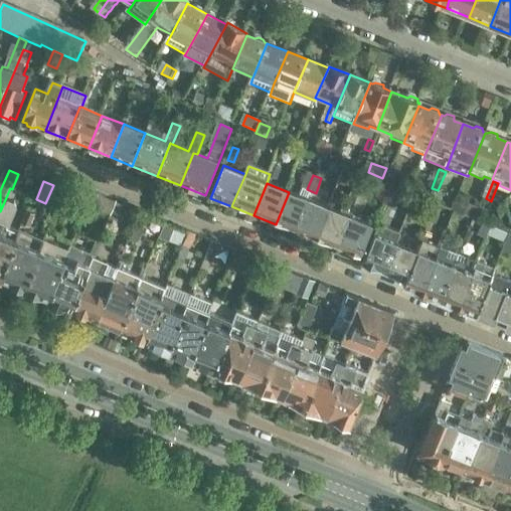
[(10,188),(0,211),(0,219),(6,222),(10,224),(19,203),(14,201),(18,191),(12,189),(10,188)]
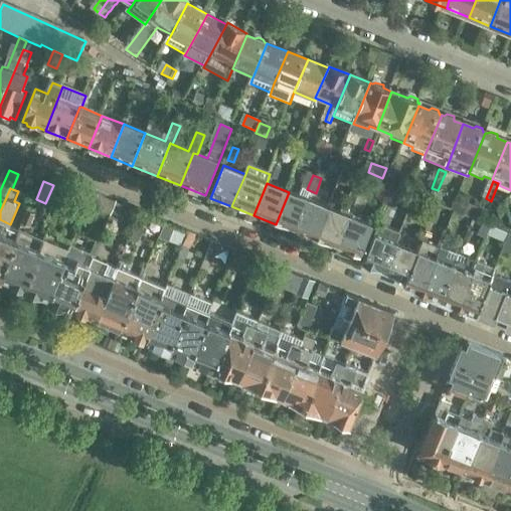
[(395,189),(391,200),(413,209),(417,197),(395,189)]
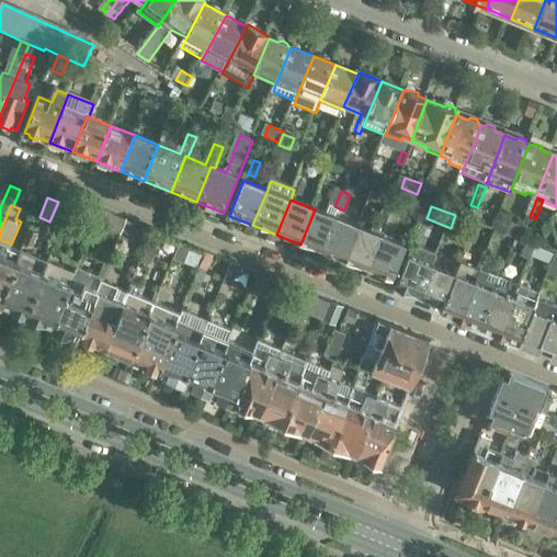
[(337,218),(315,209),(300,245),(322,253),(337,218)]
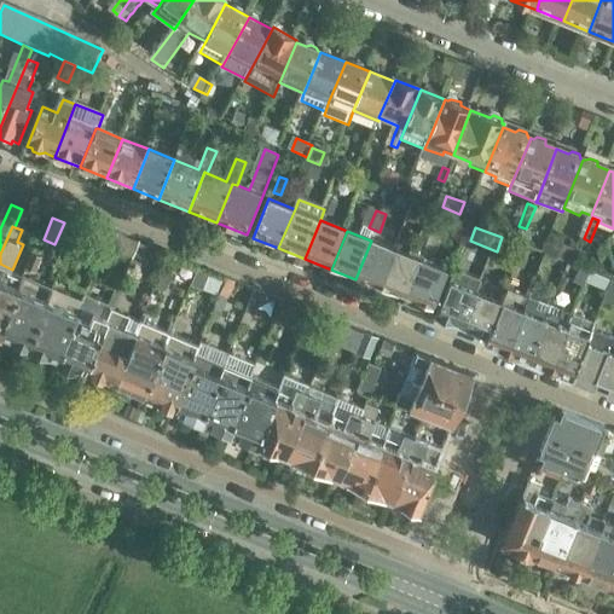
[(381,289),(406,300),(422,261),(424,261),(434,236),(426,232),(420,250),(417,249),(413,258),(397,250),(381,289)]
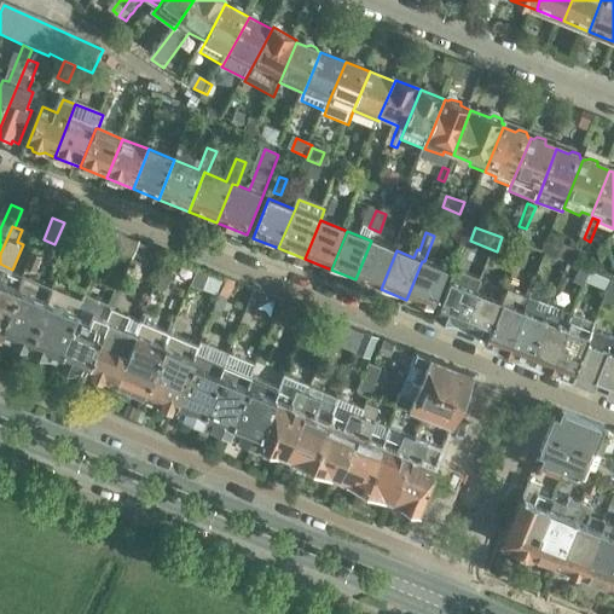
[(422,261),(406,300),(433,311),(449,272),(435,266),(447,237),(436,232),(434,236),(424,261),(422,261)]
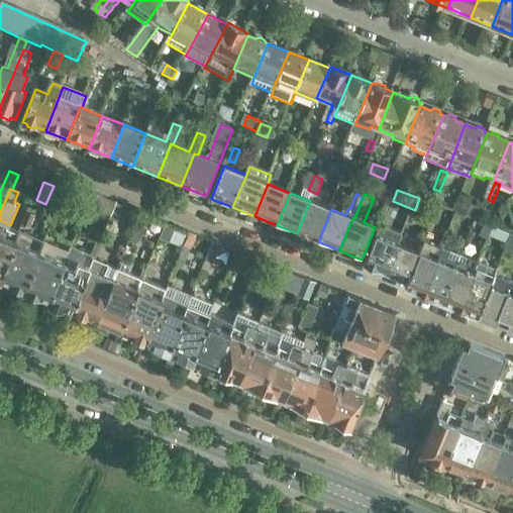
[(458,205),(437,196),(434,203),(455,212),(458,205)]
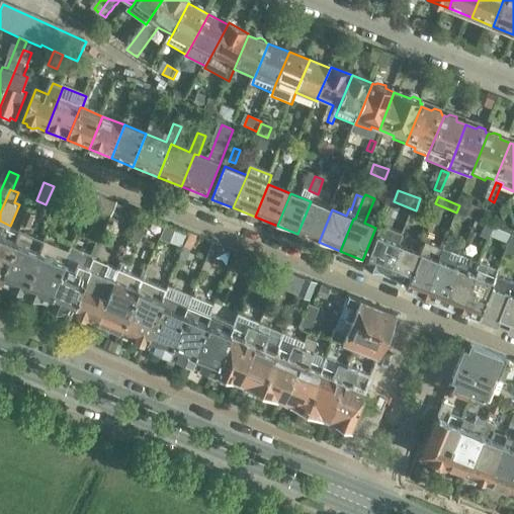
[(297,234),(319,242),(332,209),(311,201),(297,234)]
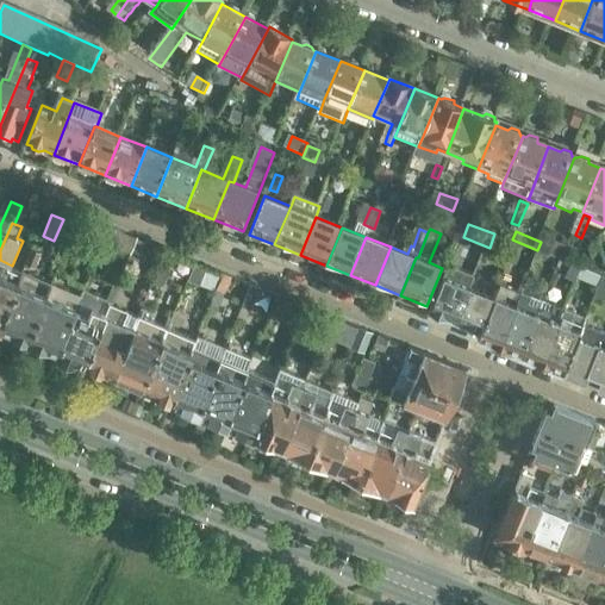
[(569,248),(544,237),(538,250),(565,261),(569,248)]
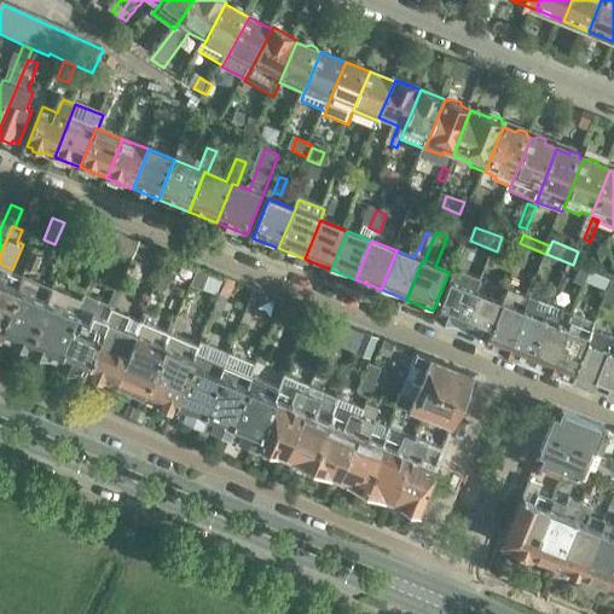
[(0,281),(0,335),(1,336),(24,282),(10,276),(12,270),(7,267),(1,282),(0,281)]
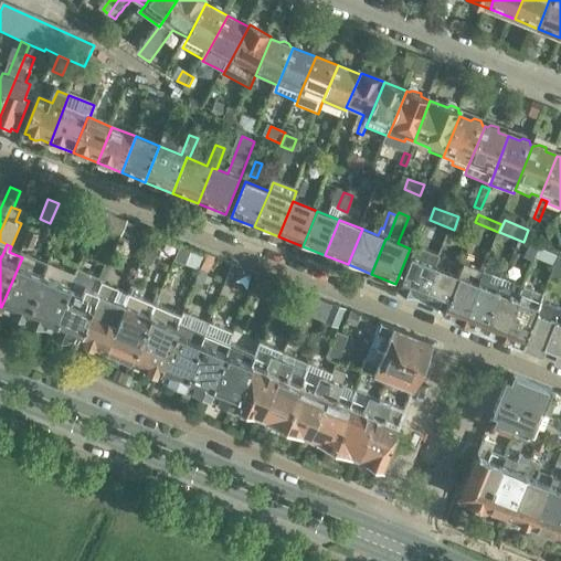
[(415,253),(400,294),(422,303),(436,268),(441,257),(417,247),(415,253)]
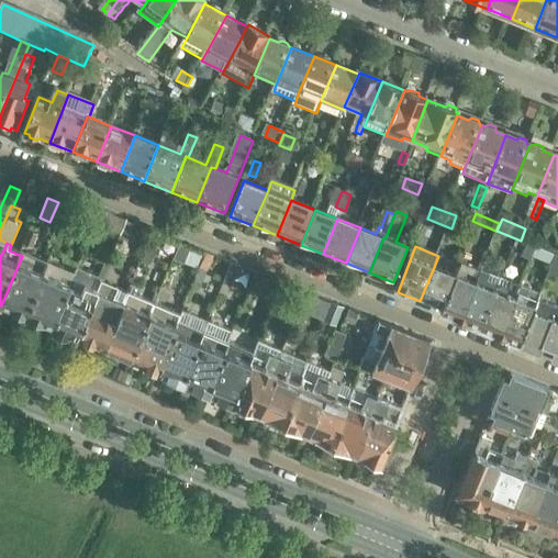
[(200,250),(196,263),(204,266),(209,255),(200,250)]
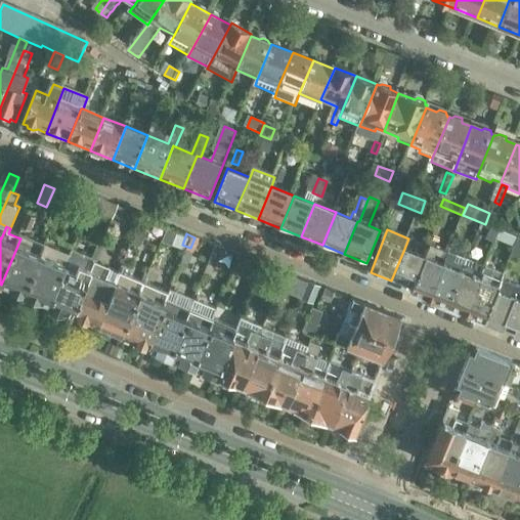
[(22,239),(20,239),(1,285),(12,289),(13,293),(19,296),(24,293),(26,294),(45,247),(23,236),(22,239)]
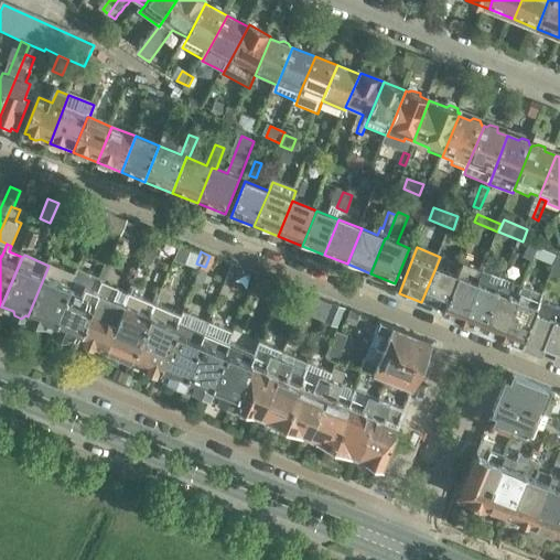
[(212,256),(205,271),(212,273),(218,259),(212,256)]
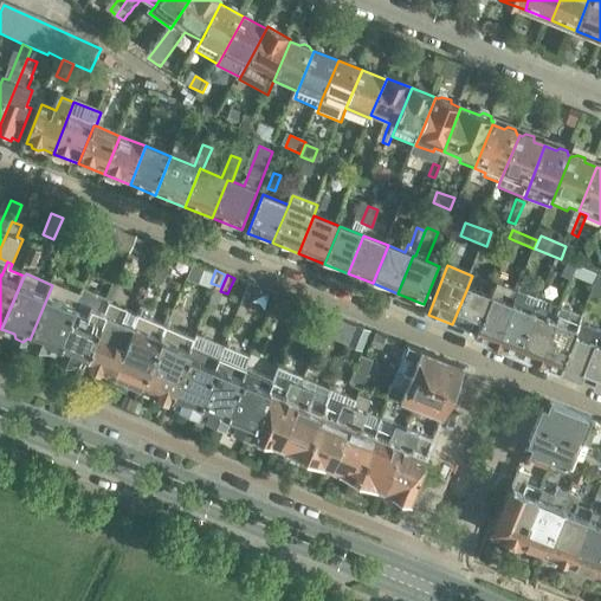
[(477,334),(476,338),(497,347),(518,293),(497,284),(491,297),(477,334)]
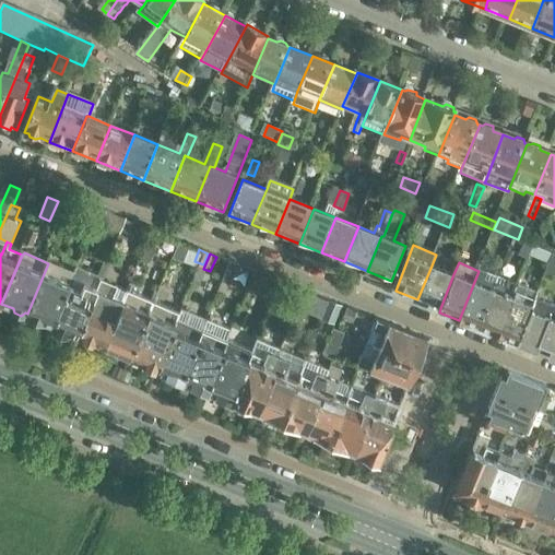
[(48,263),(27,314),(32,316),(31,320),(39,323),(43,320),(54,325),(74,274),(48,263)]
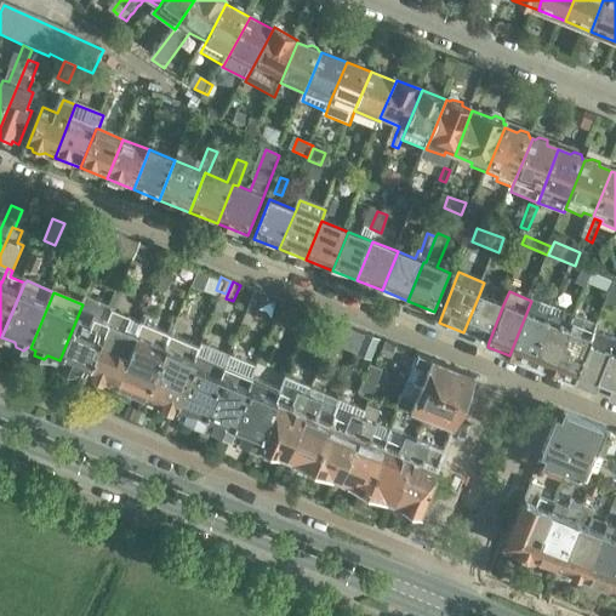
[(250,315),(262,320),(271,298),(260,294),(250,315)]
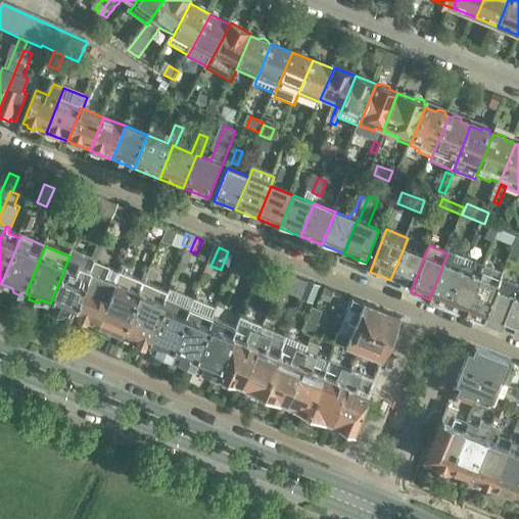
[(390,280),(412,288),(424,256),(404,248),(390,280)]
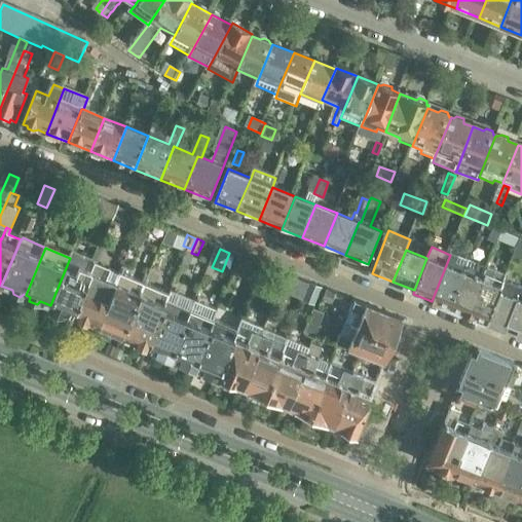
[(71,258),(70,258),(50,305),(48,309),(66,317),(68,313),(75,315),(97,264),(98,262),(74,252),(71,258)]
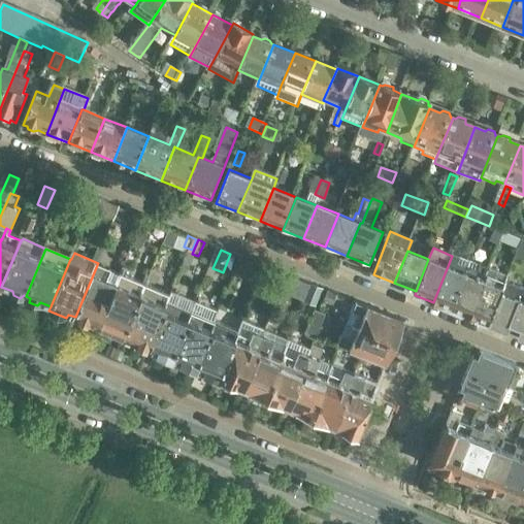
[(433,302),(452,309),(470,263),(455,257),(452,256),(433,302)]
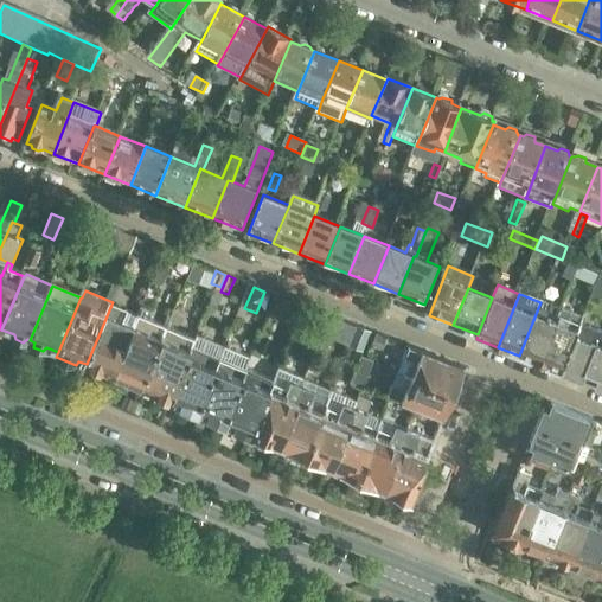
[(540,302),(519,356),(539,364),(562,311),(540,302)]
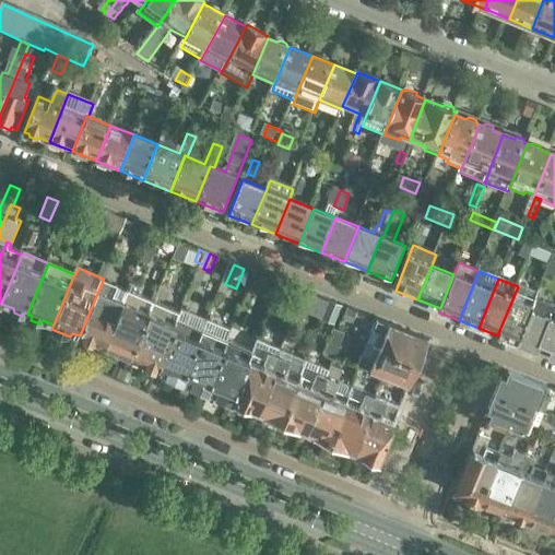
[(269,291),(281,295),(284,284),(272,280),(269,291)]
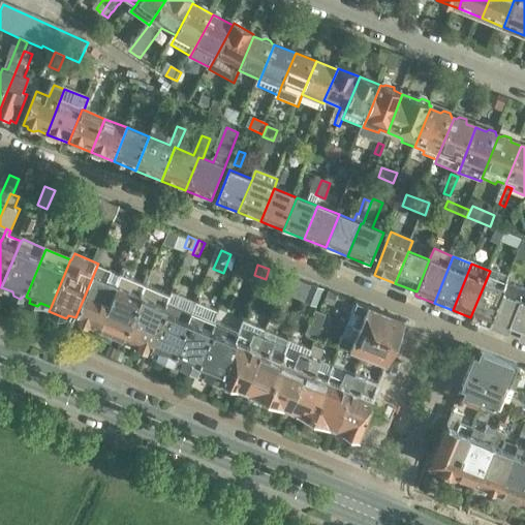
[(97,266),(75,317),(79,319),(79,322),(87,326),(91,325),(101,330),(119,285),(123,276),(114,273),(97,266)]
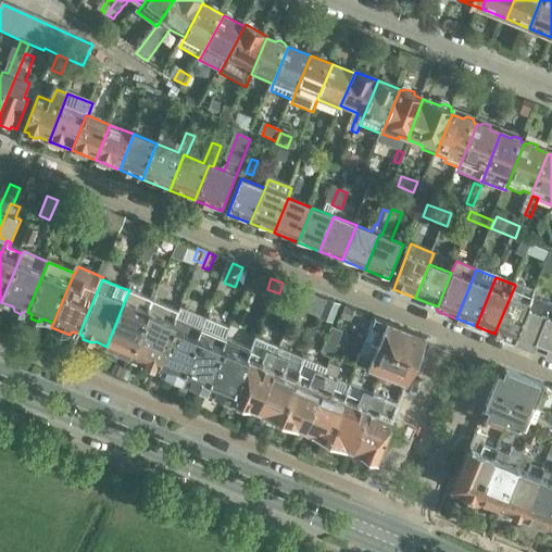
[(283,283),(279,293),(277,299),(286,302),(291,286),(283,283)]
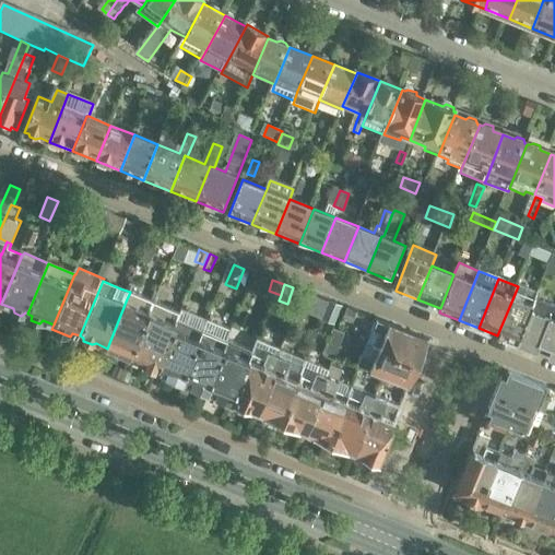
[(518,286),(497,335),(519,344),(532,311),(536,300),(539,295),(518,286)]
